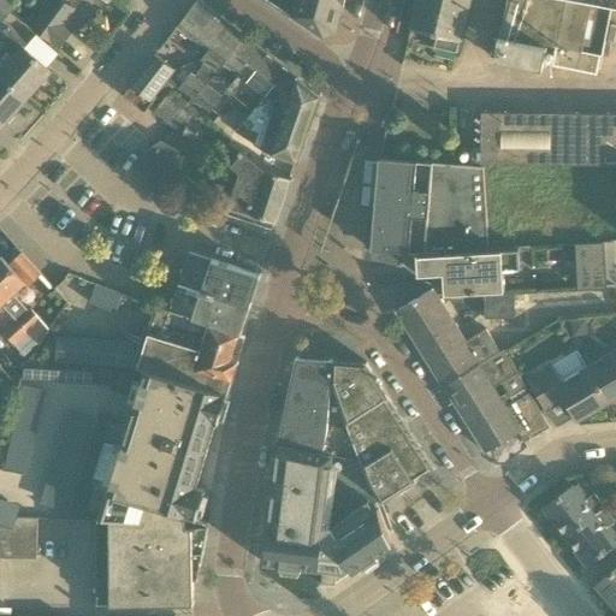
[(11,10),(0,0),(0,21),(1,22),(11,10)]
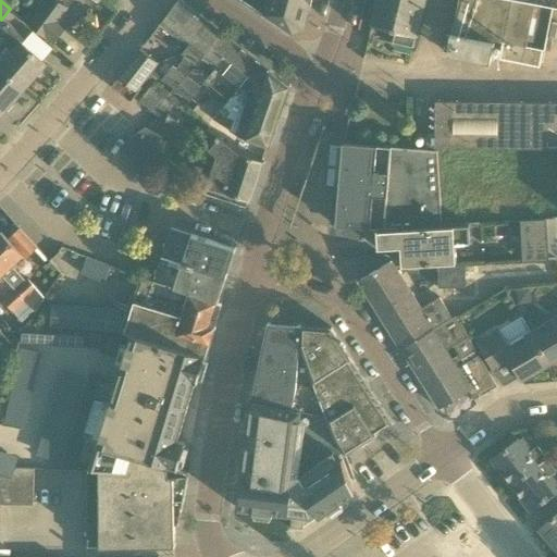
[(54,0),(48,0),(28,26),(44,38),(52,45),(66,27),(58,21),(66,9),(54,0)]
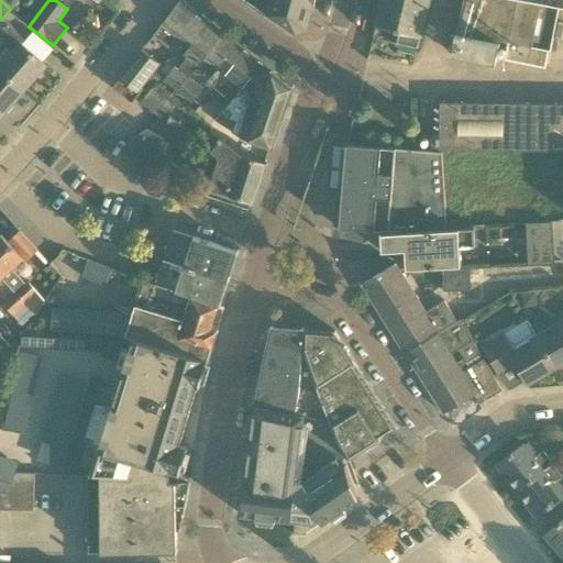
[(190,48),(210,23),(180,0),(153,36),(168,47),(177,37),(190,48)]
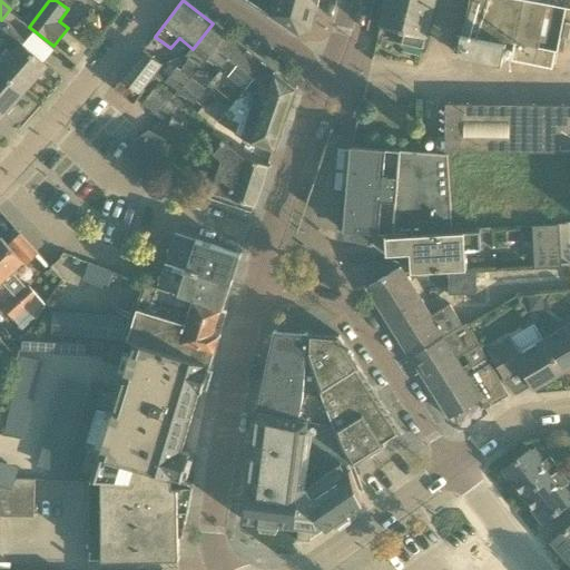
[(247,0),(300,33),(308,29),(316,0),(247,0)]
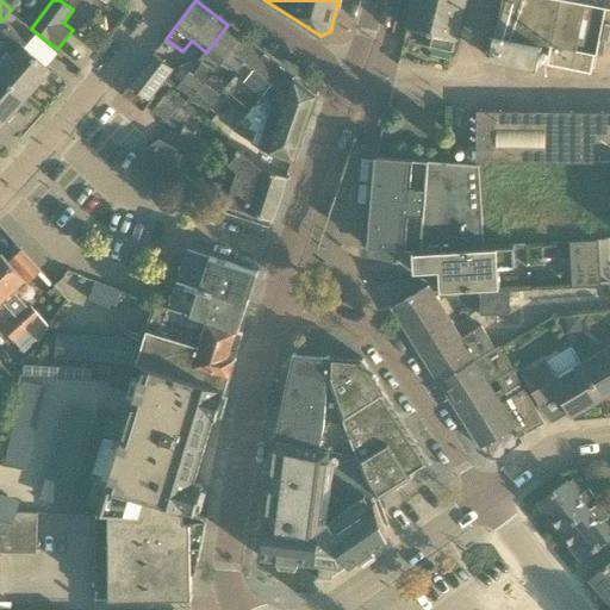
[(412,0),(406,27),(433,35),(430,47),(453,53),(458,29),(465,0),(412,0)]
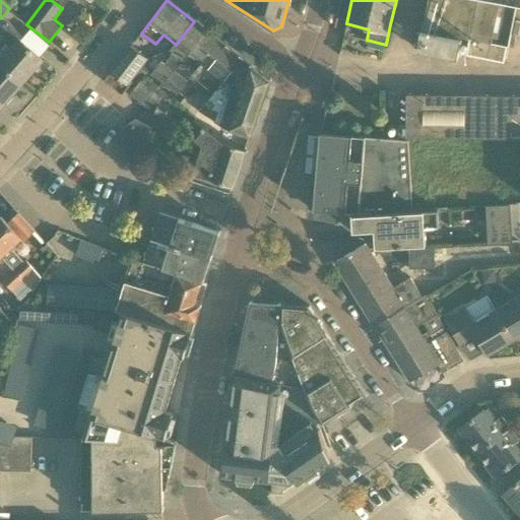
[(519,0),(428,0),(421,31),(420,30),(416,50),(457,58),(461,40),(445,36),(446,34),(469,39),(466,55),(504,62),(507,46),(509,46),(517,4),(519,4),(519,0)]
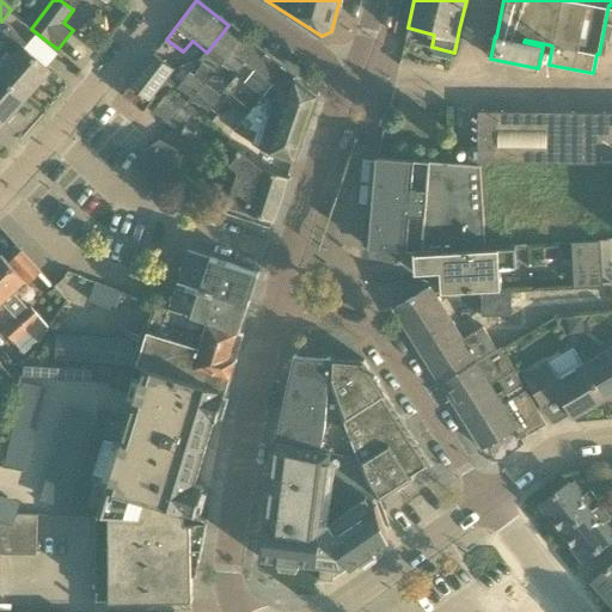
[(206,86),(215,73),(244,37),(228,25),(207,53),(200,61),(207,66),(203,71),(201,68),(193,78),(188,74),(177,89),(193,102),(206,86)]
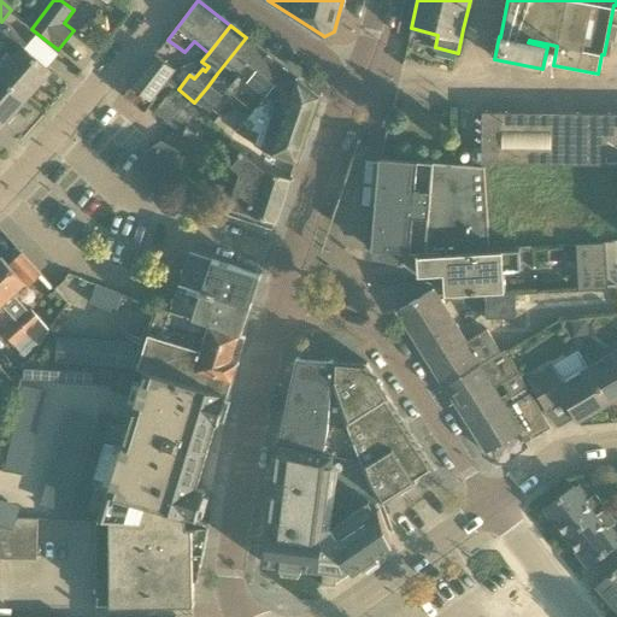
[(0,48),(0,76),(25,99),(50,70),(24,48),(27,47),(10,28),(0,35),(0,41),(4,46),(0,48)]
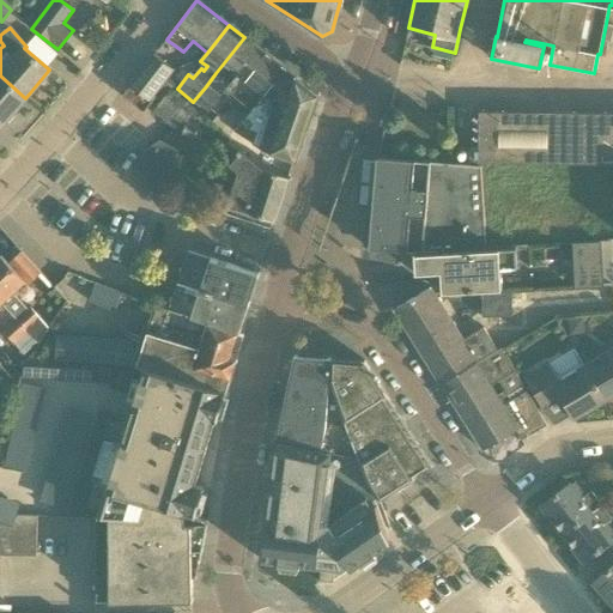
[(216,73),(230,84),(231,85),(259,49),(244,37),(216,73)]
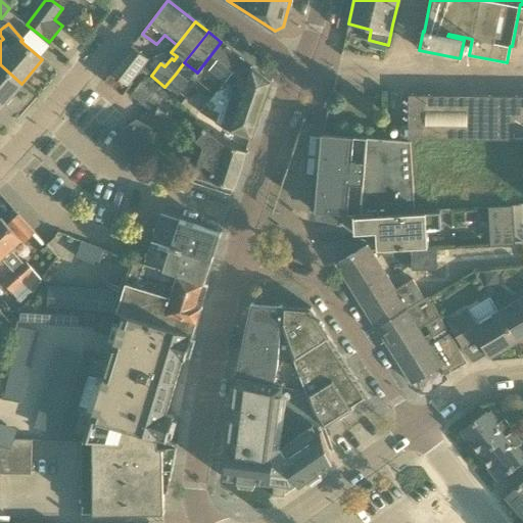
[(203,84),(215,94),(242,58),(221,42),(197,73),(196,72),(190,79),(200,87),(203,84)]
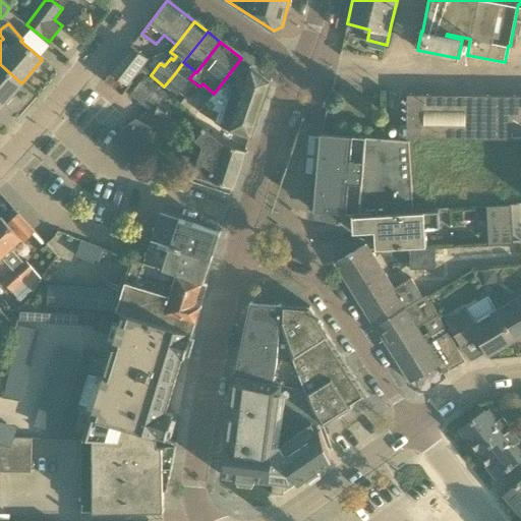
[(122,96),(125,91),(132,82),(129,80),(147,59),(131,46),(104,81),(122,96)]
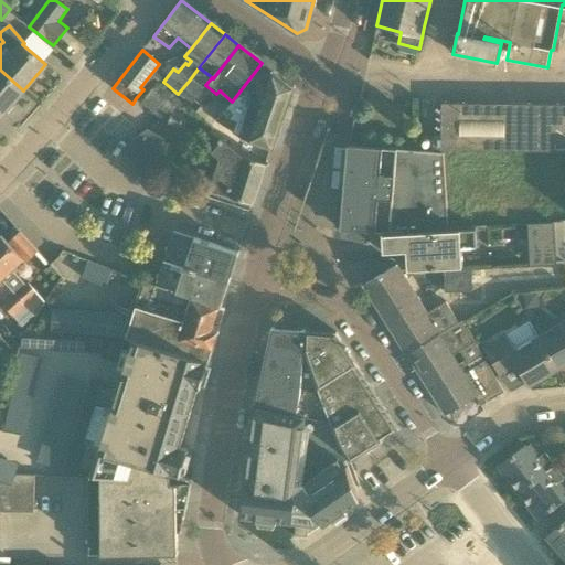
[(273,71),(262,63),(232,102),(219,117),(235,124),(232,132),(238,137),(273,149),(274,147),(273,147),(277,134),(278,134),(279,131),(278,131),(283,117),(284,117),(294,86),(292,86),(274,72),(273,71)]
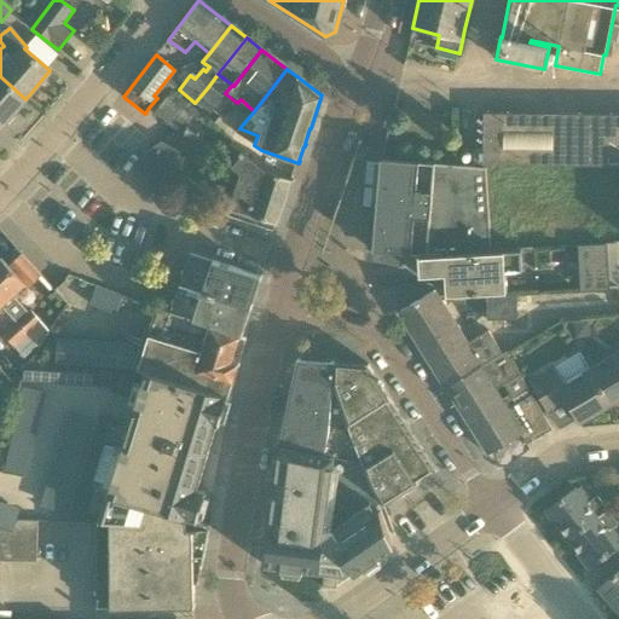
[(25,99),(0,76),(0,126),(1,127),(25,99)]
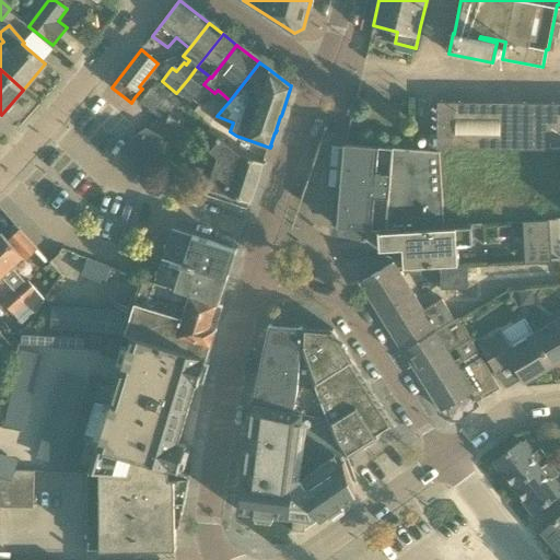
[(188,79),(176,93),(190,103),(201,89),(188,79)]
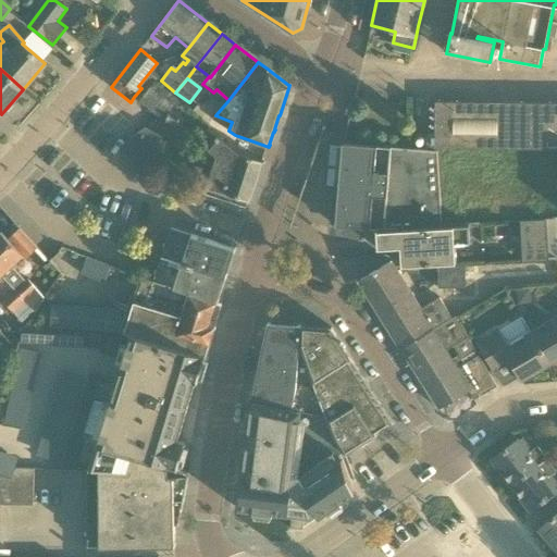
[(139,101),(149,109),(163,91),(152,83),(139,101)]
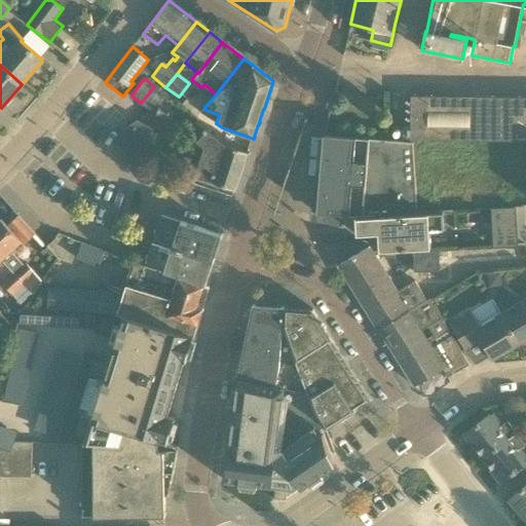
[(163,94),(154,86),(141,103),(151,110),(163,94)]
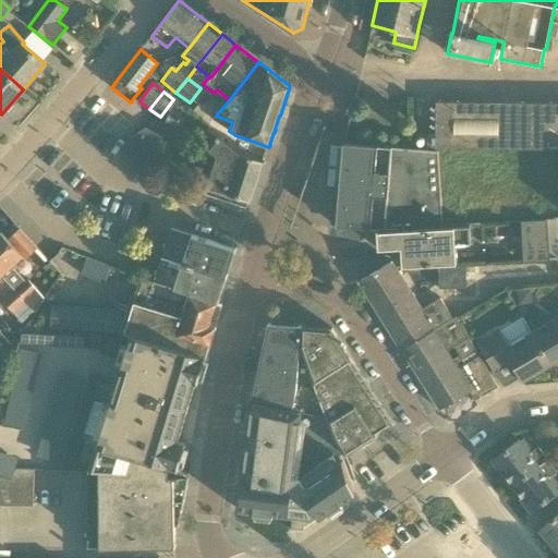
[(557,104),(436,101),(435,135),(427,135),(427,148),(504,149),(557,149),(557,104)]
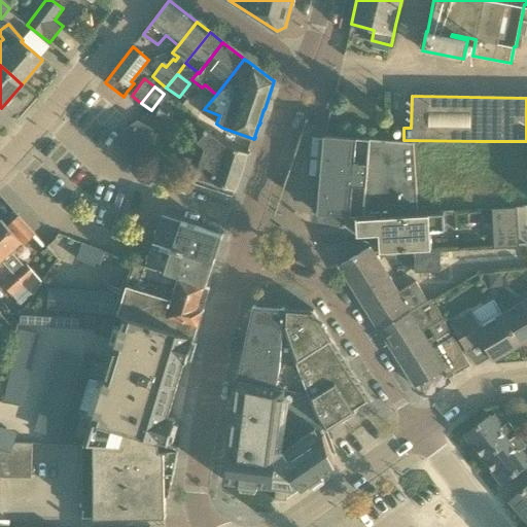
[(137,120),(124,130),(116,146),(138,159),(153,130),(137,120)]
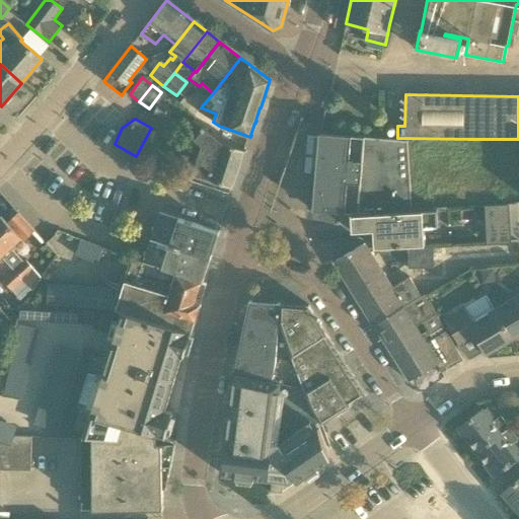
[(245,151),(244,150),(221,143),(193,121),(183,133),(202,147),(197,161),(190,180),(229,194),(230,190),(233,188),(245,151)]
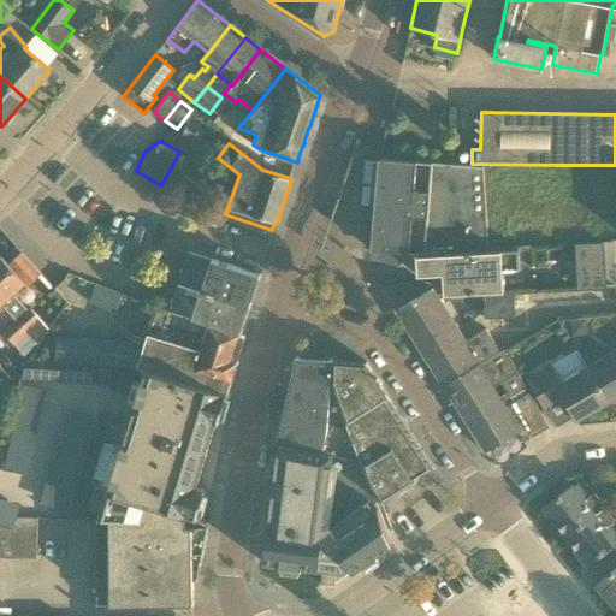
[(419,254),(440,253),(440,254),(484,252),(484,167),(425,161),(425,163),(378,159),(371,250),(416,254),(419,254)]
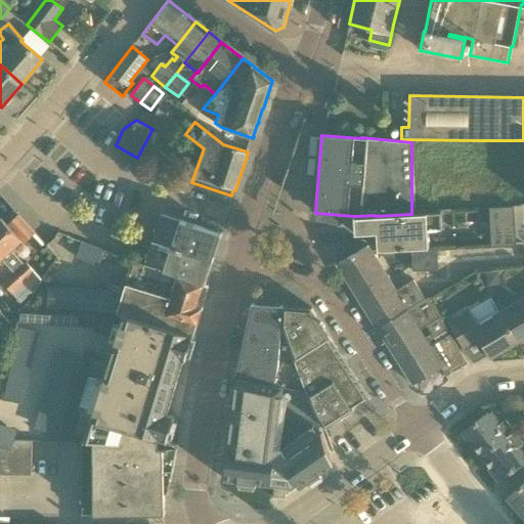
[(513,245),(511,207),(485,208),(487,246),(513,245)]
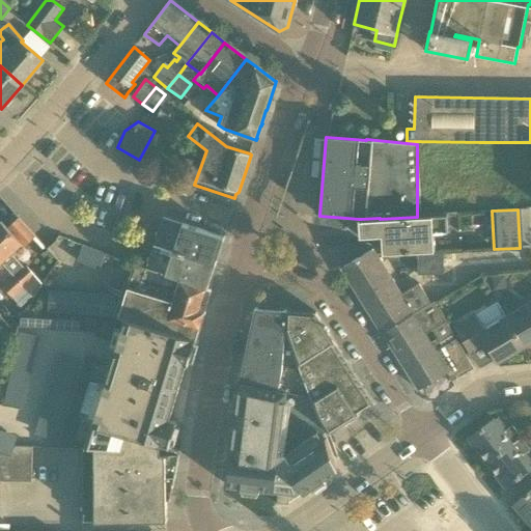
[(359,219),(359,222),(361,222),(360,236),(381,234),(381,253),(434,252),(432,233),(447,232),(446,215),(417,217),(380,219),(380,218),(361,219),(359,219)]
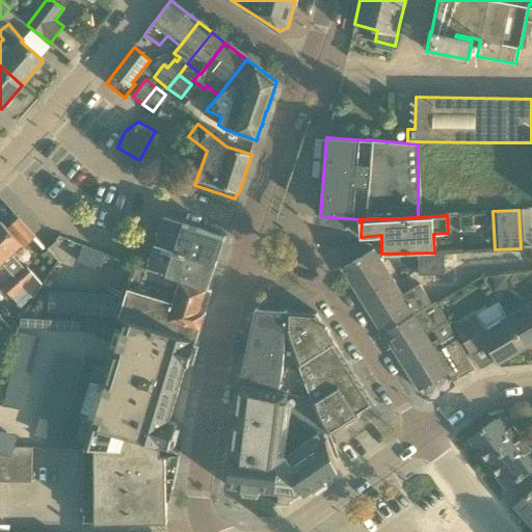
[(15,277),(24,287),(33,297),(42,284),(26,267),(25,268),(10,253),(20,244),(23,248),(35,237),(18,218),(7,229),(1,221),(0,221),(0,261),(1,262),(15,277)]
